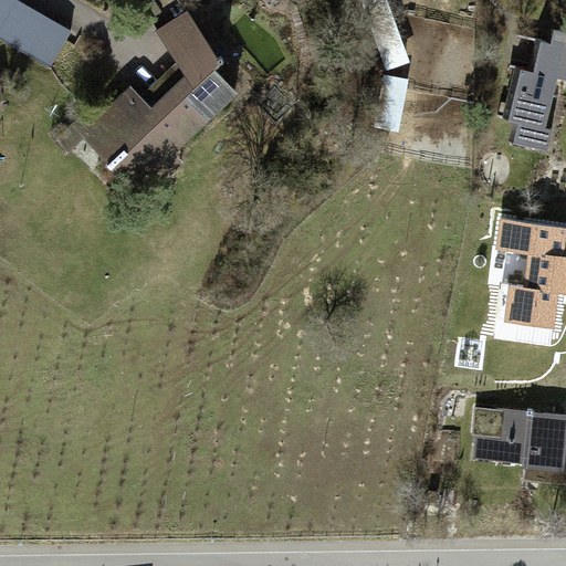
[(73,30),(20,0),(0,0),(0,37),(51,67),(73,30)]
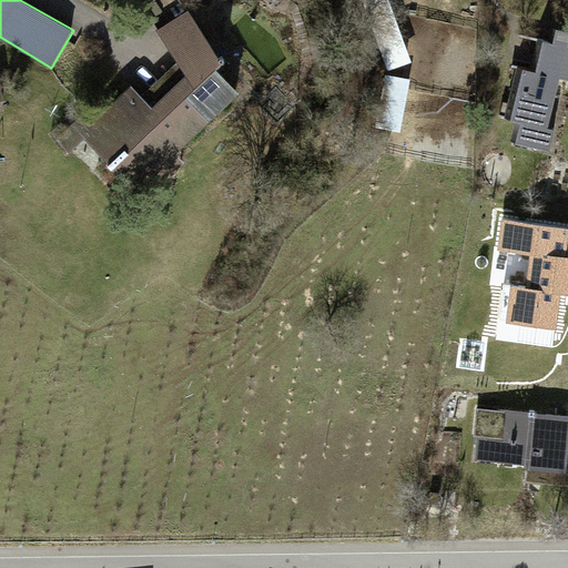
[(363,0),(391,71),(412,63),(388,0),(363,0)]
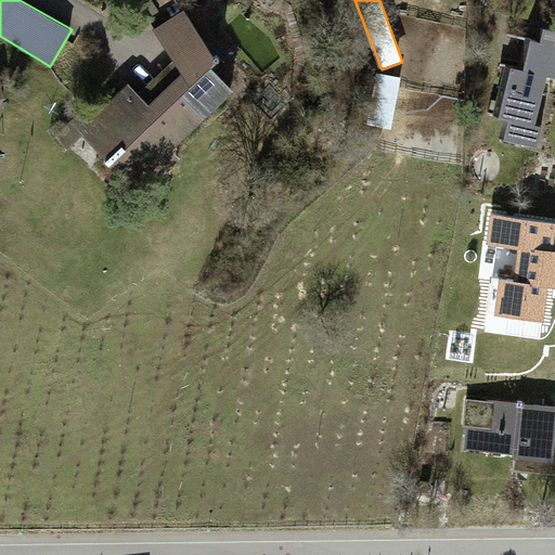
[(90,125),(101,138),(107,132),(120,146),(108,159),(140,194),(165,171),(146,154),(160,140),(169,149),(232,89),(211,68),(221,59),(219,55),(215,56),(185,12),(156,30),(184,74),(143,112),(133,102),(140,95),(131,86),(99,117),(90,125)]
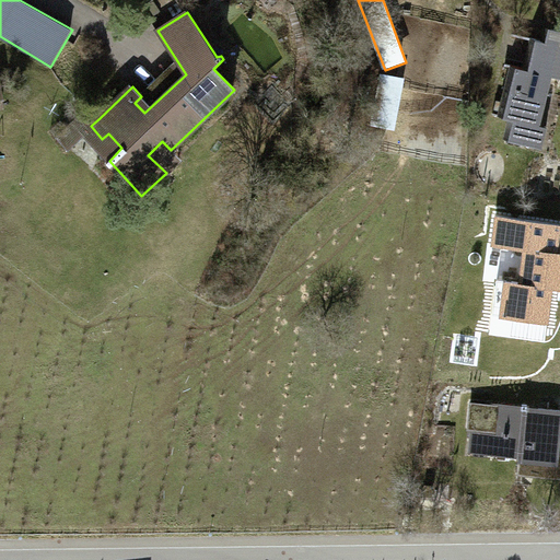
[(525,69),(513,67),(500,116),(511,119),(506,139),(543,148),(548,127),(541,126),(553,78),(559,79),(559,31),(547,28),(544,42),(533,38),(525,69)]
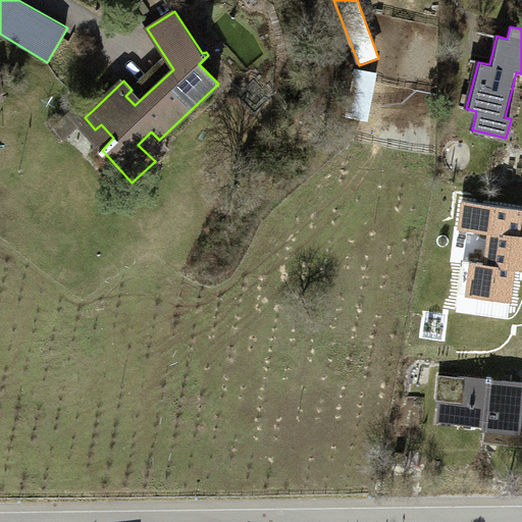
[(363,120),(372,72),(356,69),(348,117),(363,120)]
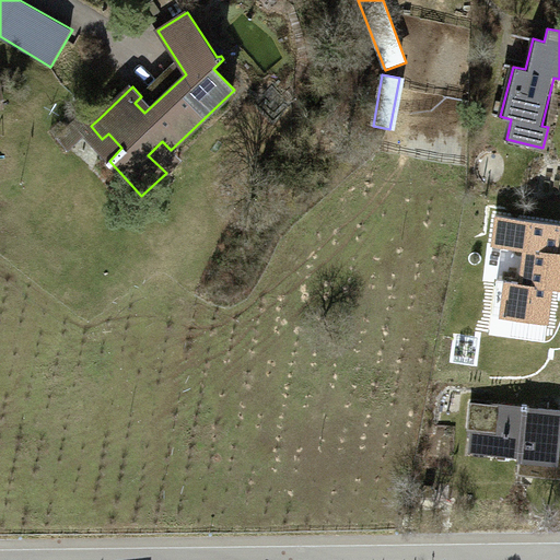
[(91,108),(69,128),(74,135),(65,143),(79,160),(102,139),(91,126),(100,118),(91,108)]
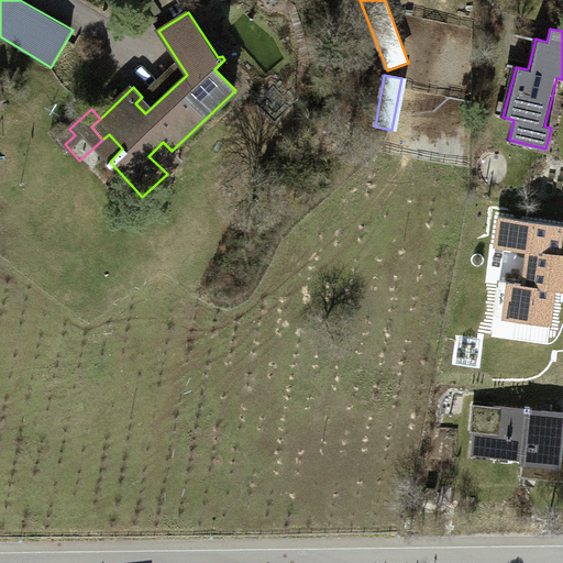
[(65,144),(75,135),(69,129),(59,138),(65,144)]
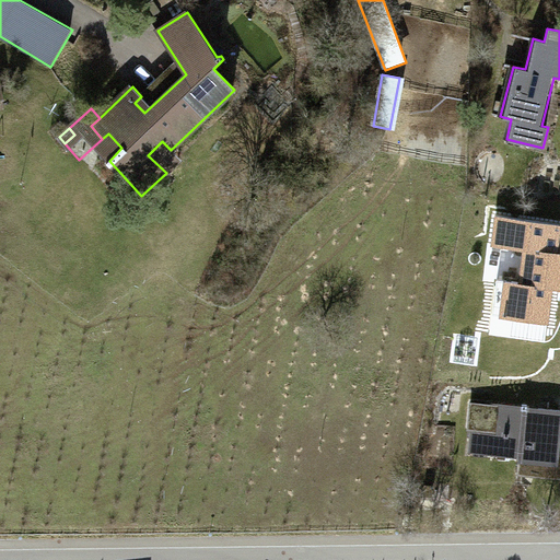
[(517,218),(494,214),(485,279),(505,282),(503,295),(528,299),(539,228),(516,224),(517,218)]
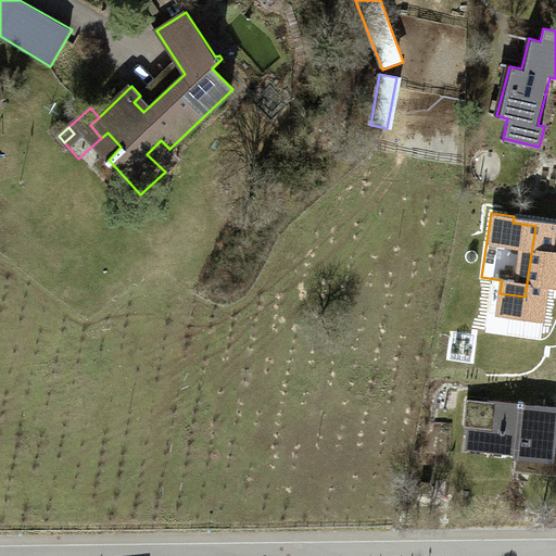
[(484,402),(470,401),(468,426),(472,427),(470,447),(518,453),(516,470),(555,475),(555,452),(552,453),(555,416),(555,407),(484,400),(484,402)]
